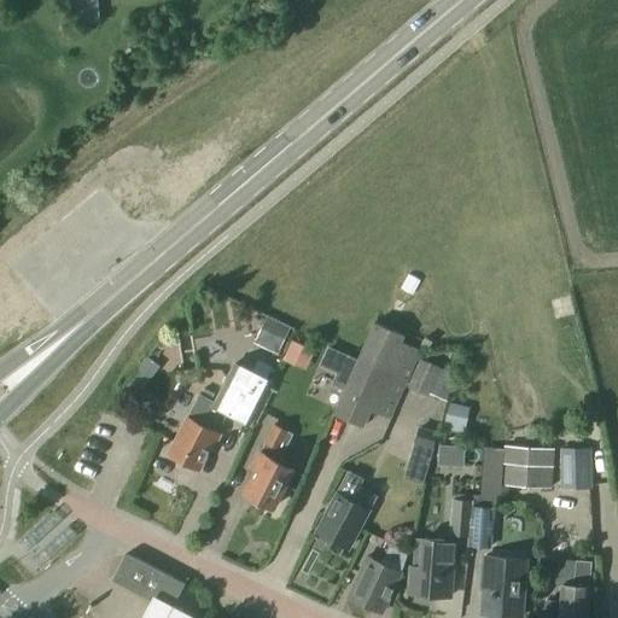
[(266,318),(254,344),(278,355),(290,328),(266,318)]
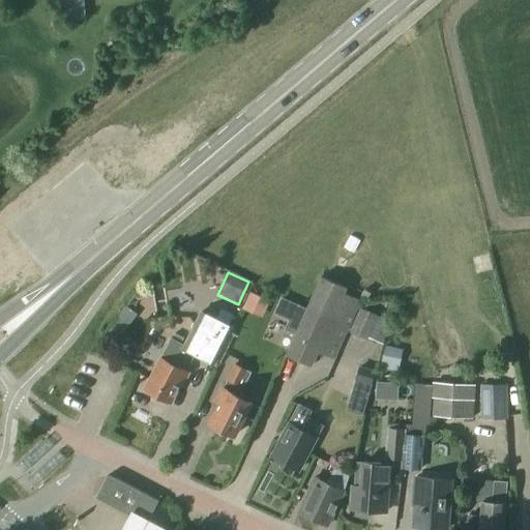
[(321,276),(286,354),(297,360),(311,365),(317,352),(333,359),(348,326),(359,300),(343,293),(346,287),(321,276)]
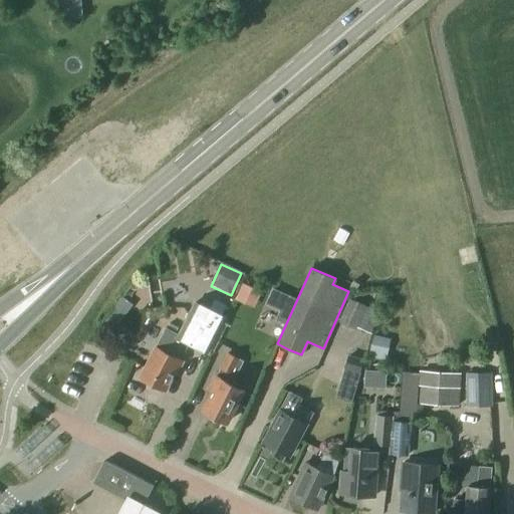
[(133,304),(122,297),(115,306),(124,314),(133,304)]
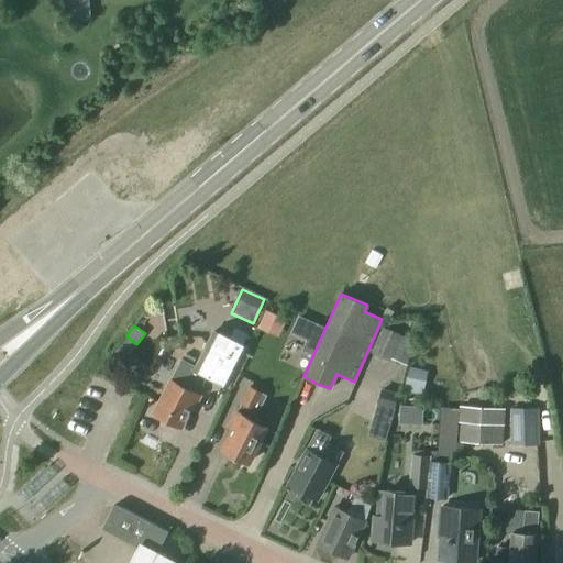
[(382,327),(370,353),(389,362),(400,335),(382,327)]
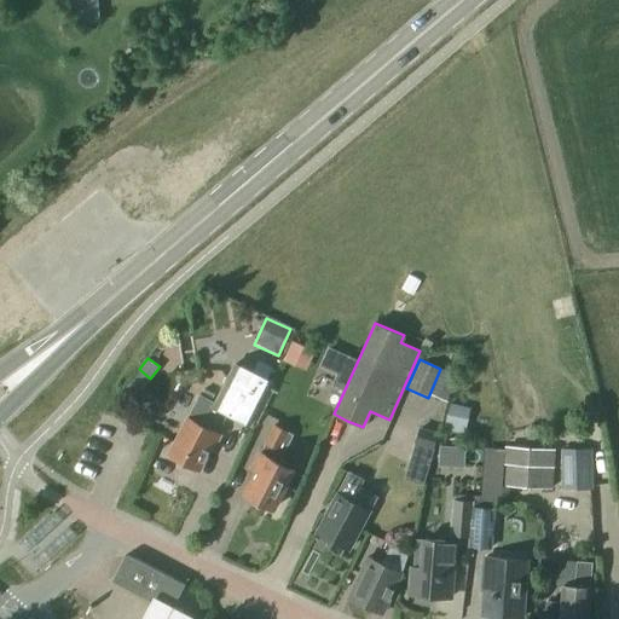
[(187,418),(169,453),(198,468),(210,447),(214,449),(220,435),(217,433),(226,412),(250,424),(268,389),(243,376),(226,410),(215,404),(203,426),(187,418)]
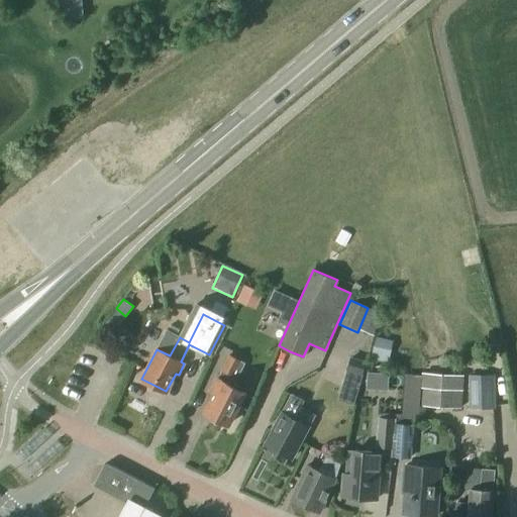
[(102,325),(112,333),(119,323),(109,316),(102,325)]
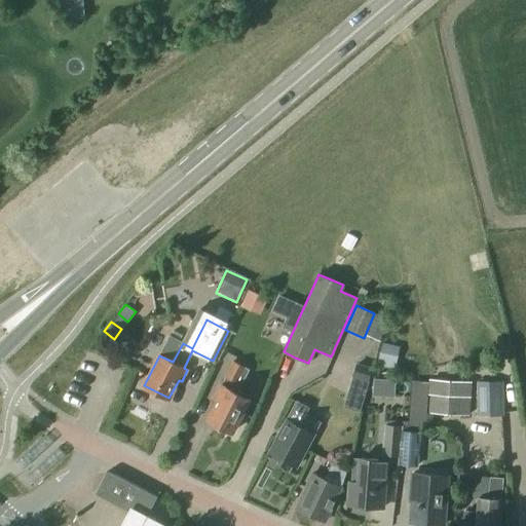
[(351,360),(344,377),(365,385),(372,368),(351,360)]
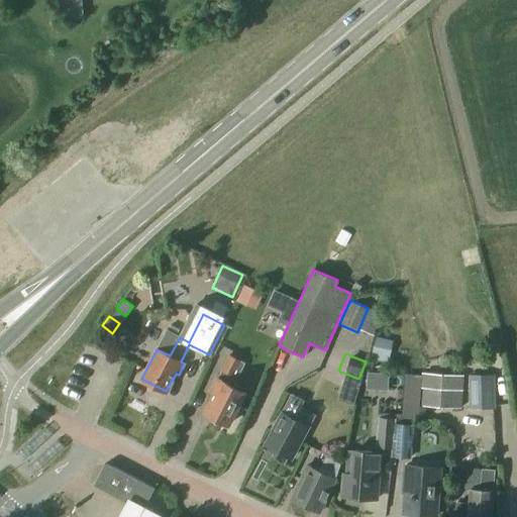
[(213,393),(204,411),(228,424),(244,393),(231,386),(244,363),(229,354),(221,370),(222,370),(217,379),(216,378),(210,391),(213,393)]
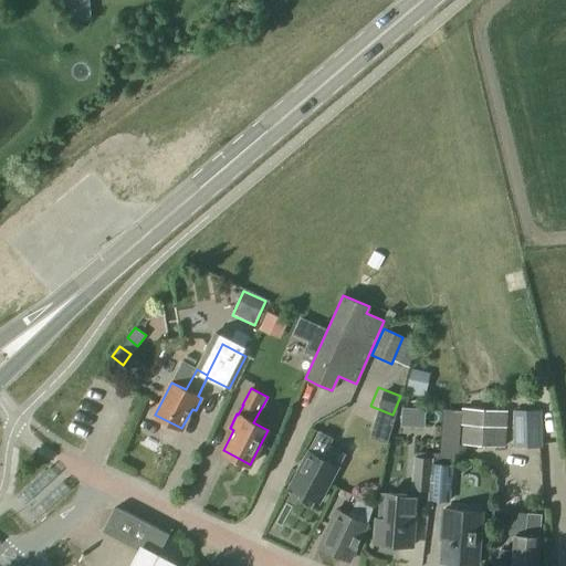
[(461,409),(459,443),(504,446),(506,411),(461,409)]
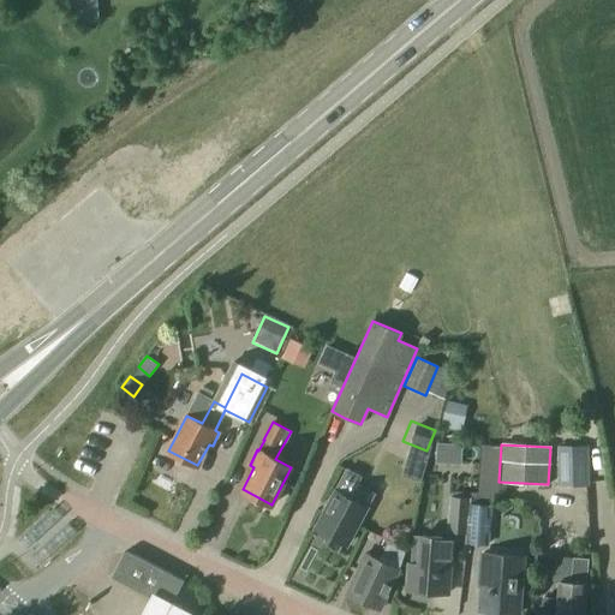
[(586,449),(554,451),(555,488),(587,488),(586,449)]
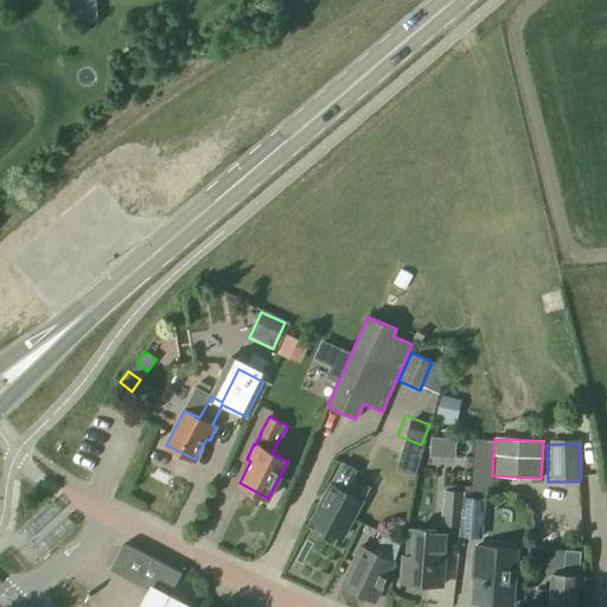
[(331,484),(311,521),(342,537),(362,500),(369,487),(351,478),(356,471),(343,464),(331,484)]
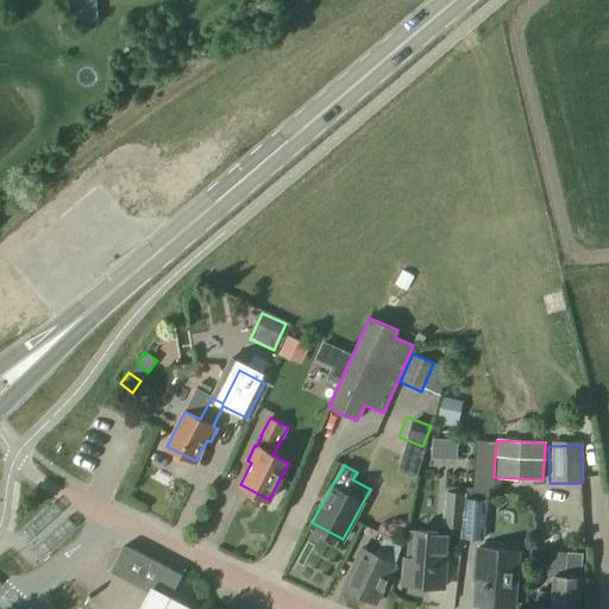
[(462,527),(465,500),(465,495),(445,493),(443,526),(462,527)]
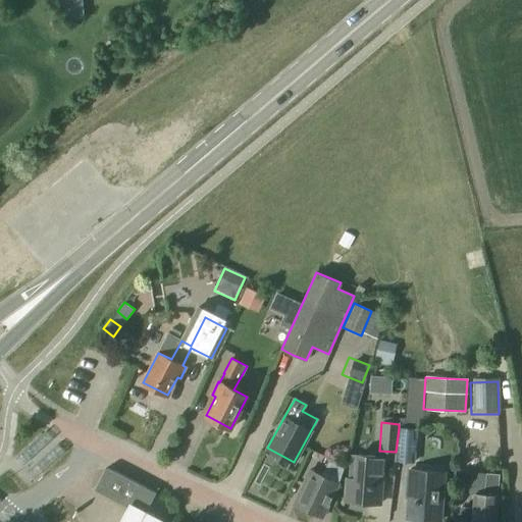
[(416,429),(399,428),(396,452),(395,461),(413,462),(416,429)]
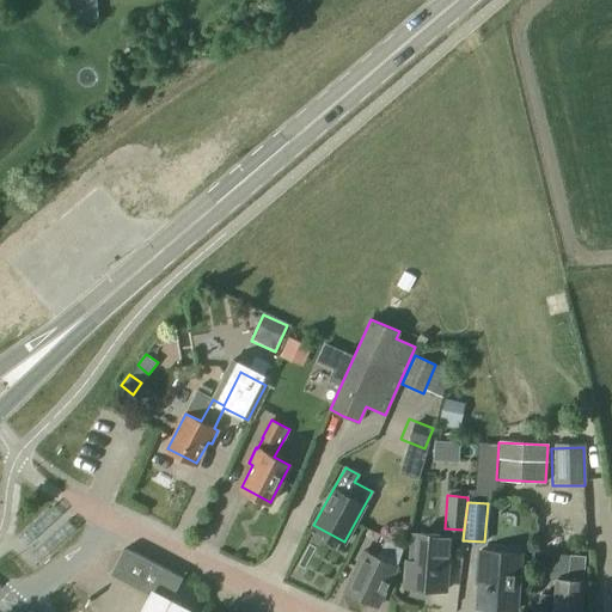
[(120,533),(102,562),(135,582),(146,565),(166,579),(175,565),(120,533)]
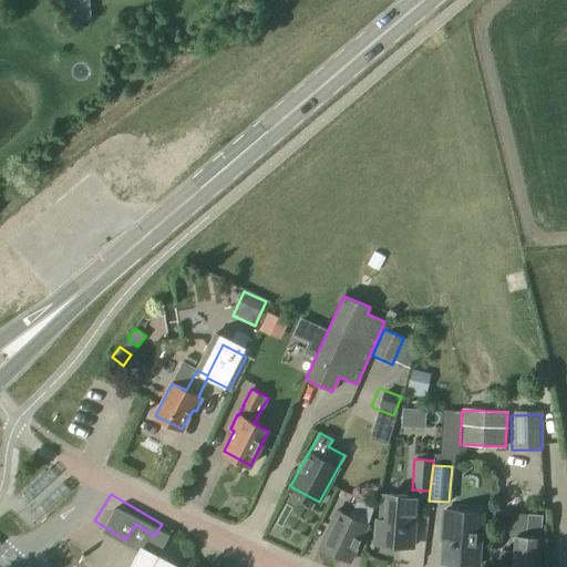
[(373,517),(372,545),(413,547),(416,496),(388,494),(387,518),(373,517)]
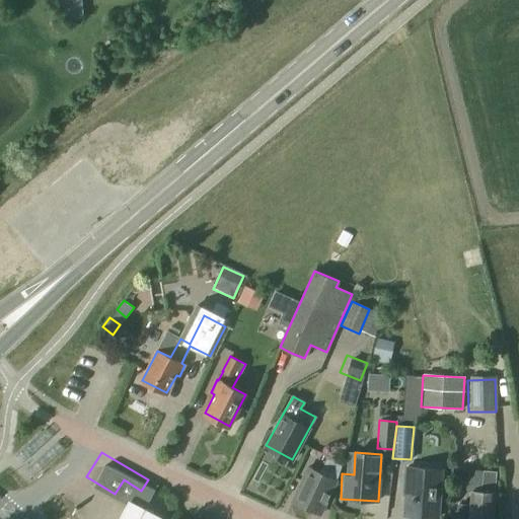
[(406,467),(404,486),(408,486),(405,516),(437,518),(441,469),(406,467)]
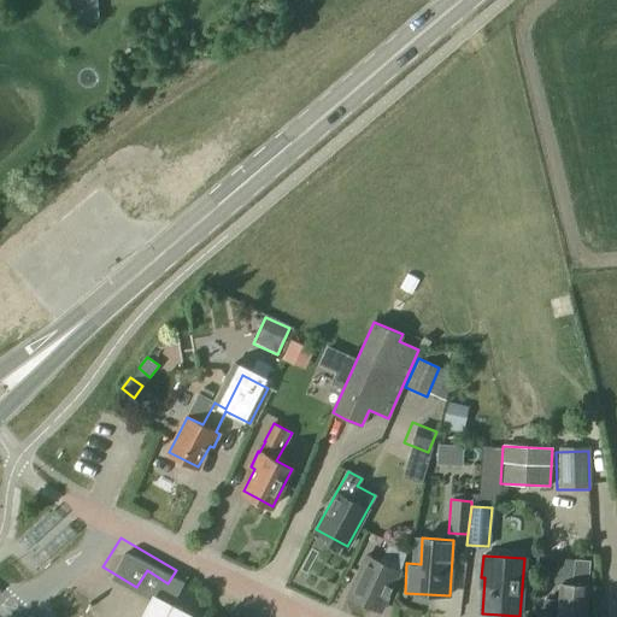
[(359,570),(347,594),(375,609),(381,595),(387,599),(400,573),(371,559),(364,574),(359,570)]
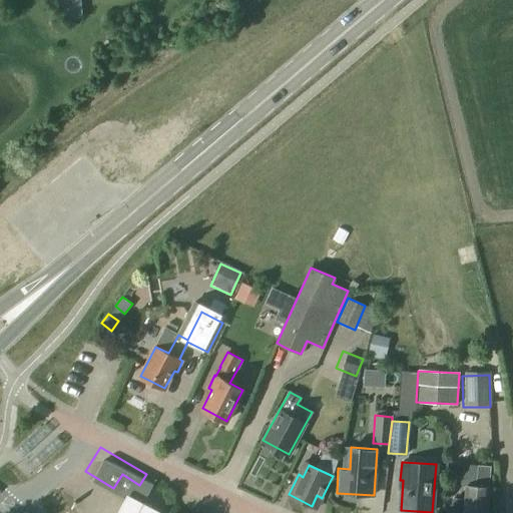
[(454,499),(452,512),(487,512),(490,487),(489,487),(490,466),(478,465),(476,486),(466,485),(465,500),(454,499)]
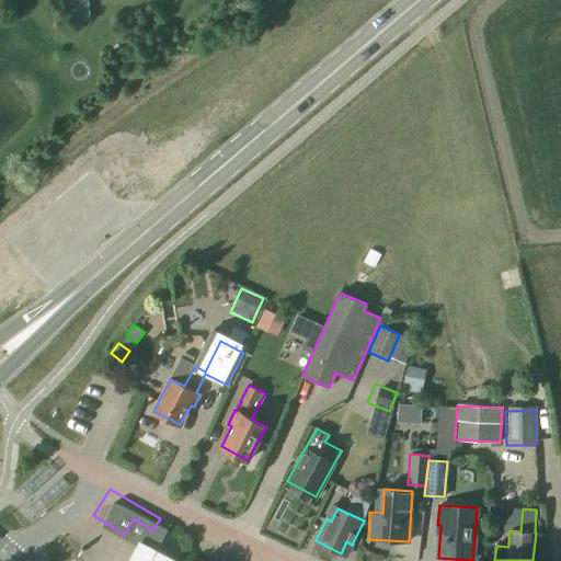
[(153,552),(138,545),(129,560),(175,560),(178,558),(157,547),(153,552)]
